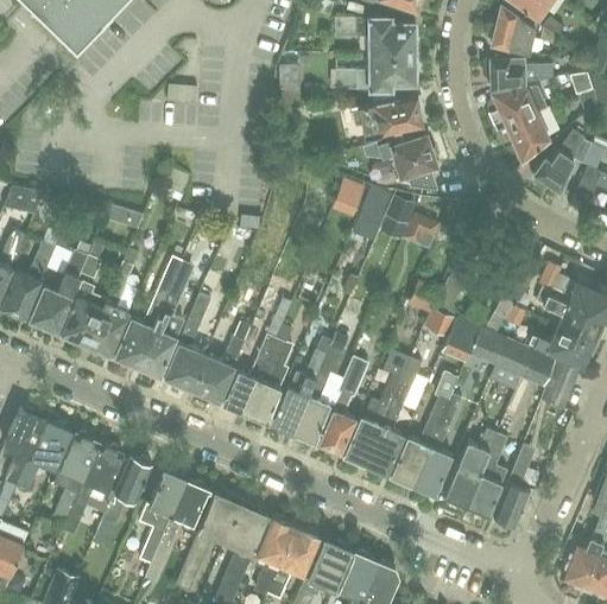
[(27,0),(38,10),(73,44),(109,7),(108,6),(114,0),(27,0)]
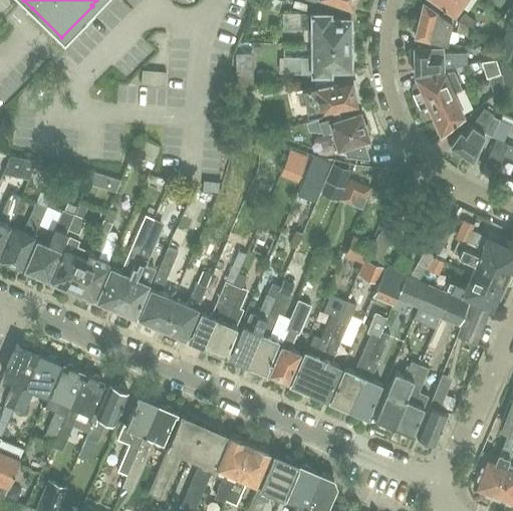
[(303,0),(303,1),(313,4),(319,2),(333,7),(334,3),(350,8),(352,0),(303,0)]
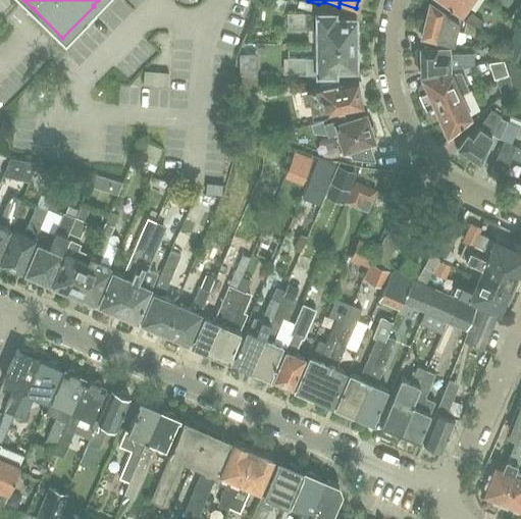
[(471,0),(437,0),(460,15),(471,0)]
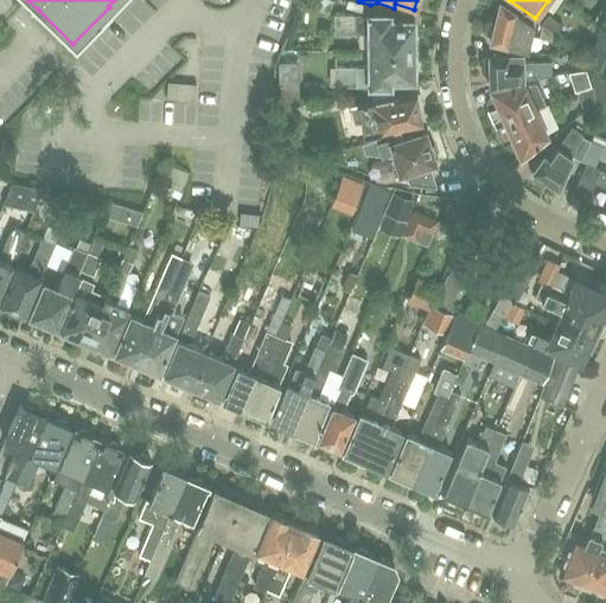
[(486,44),(525,53),(531,27),(498,5),(493,23),(491,23),(485,25),(483,37),(486,44)]
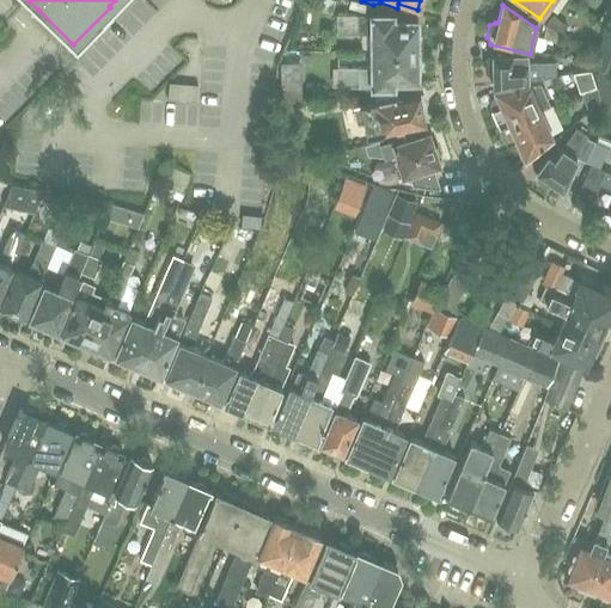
[(371,37),(372,54),(419,54),(419,38),(416,38),(415,24),(391,24),(391,18),(337,19),(337,38),(371,37)]
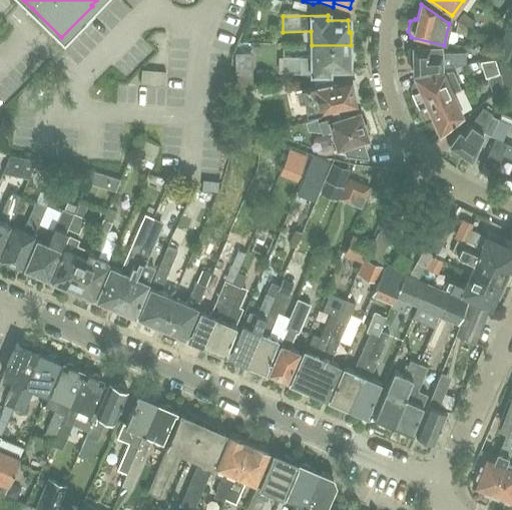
[(463,16),(457,23),(469,31),(474,24),(463,16)]
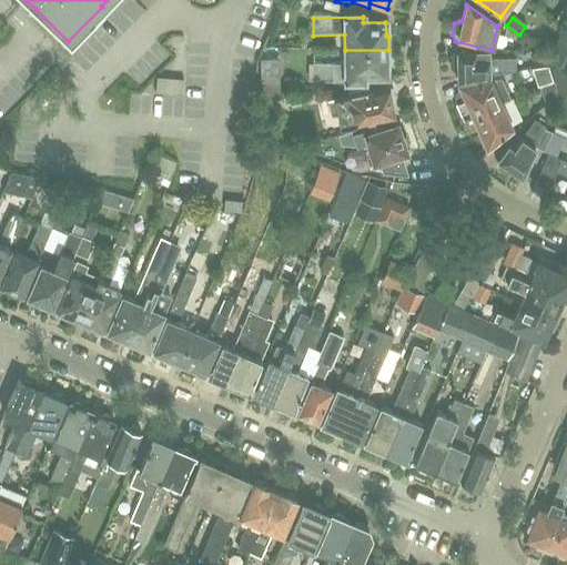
[(519,34),(506,26),(505,27),(506,28),(504,40),(518,43),(520,38),(518,37),(519,34)]
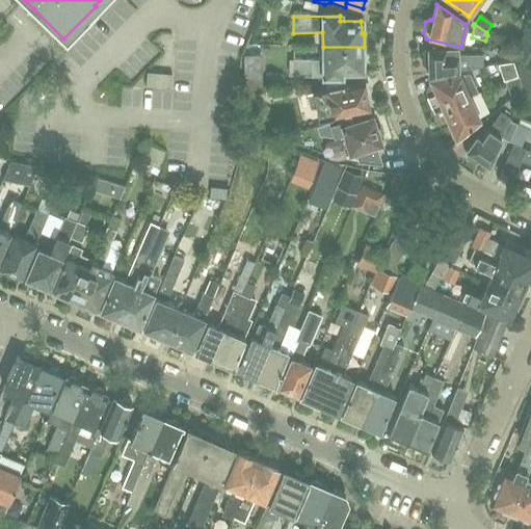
[(136,62),(154,80),(183,53),(165,34),(136,62)]
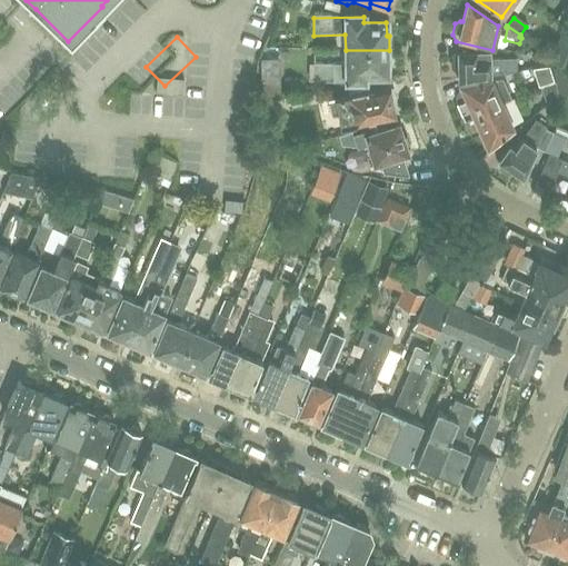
[(389,50),(346,50),(346,66),(314,67),(314,85),(365,83),(365,78),(387,78),(387,63),(389,63),(389,50)]
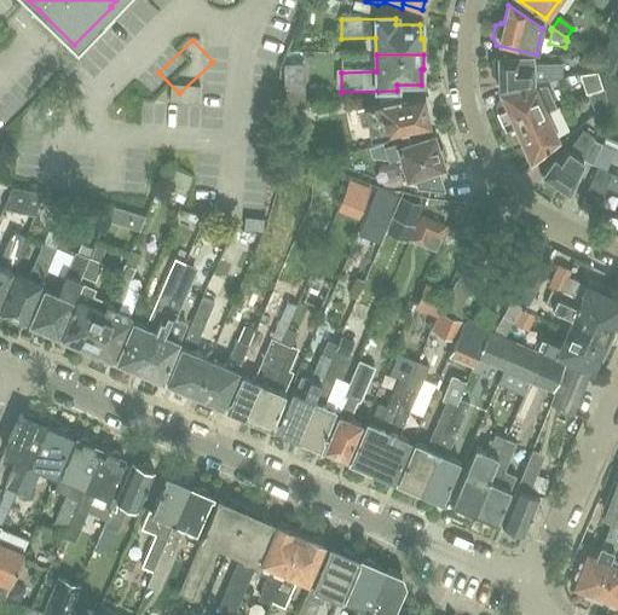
[(513,88),(539,83),(561,81),(560,67),(531,67),(530,59),(495,59),(490,64),(491,75),(496,80),(498,80),(498,90),(513,88)]
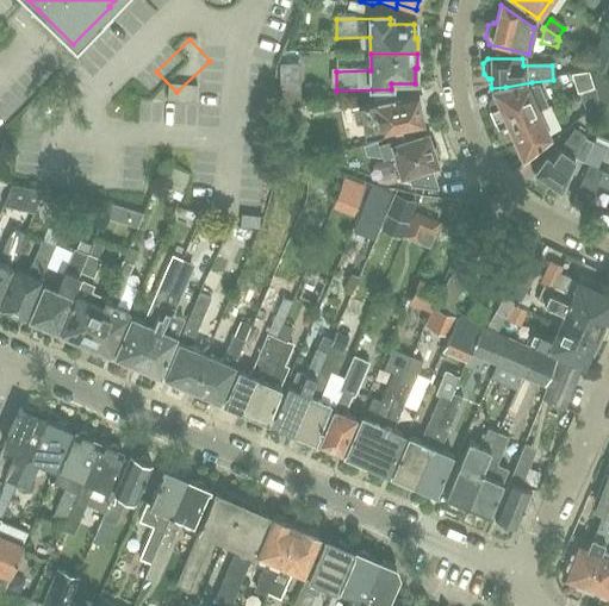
[(536,87),(527,88),(492,93),(499,110),(489,113),(497,131),(538,113),(546,108),(536,87)]
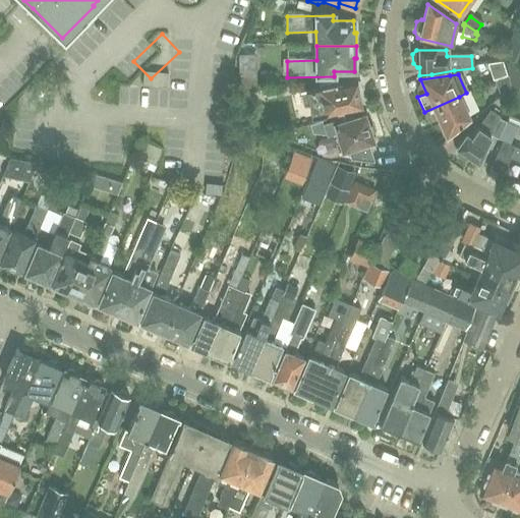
[(495,81),(500,99),(507,92),(504,79),(495,81)]
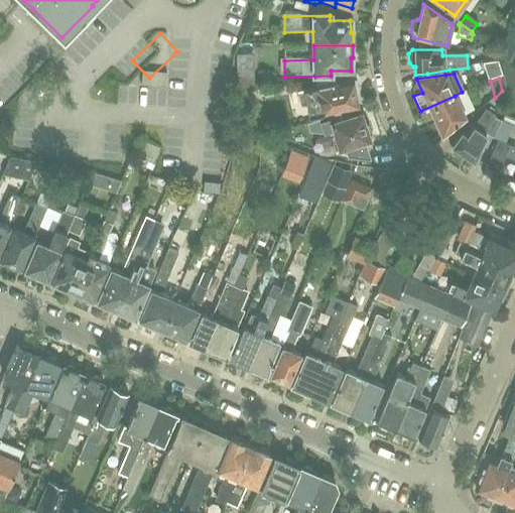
[(305,106),(305,107),(307,117),(357,107),(356,105),(360,104),(357,93),(354,93),(352,82),(296,92),(299,108),(305,106)]
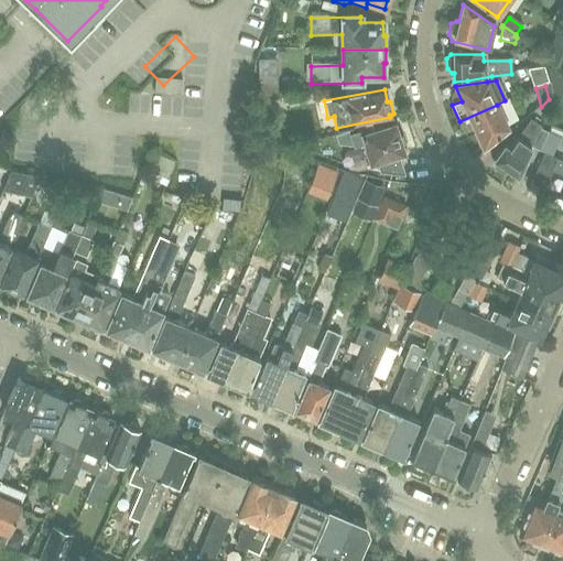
[(259,120),(273,117),(270,103),(256,105),(259,120)]
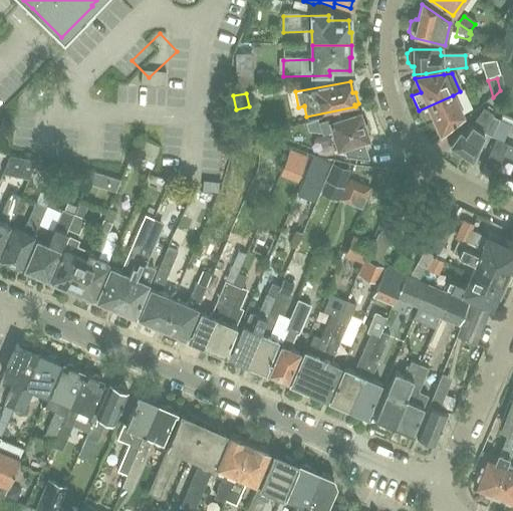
[(453,95),(419,110),(425,124),(434,120),(440,135),(462,116),(453,95)]
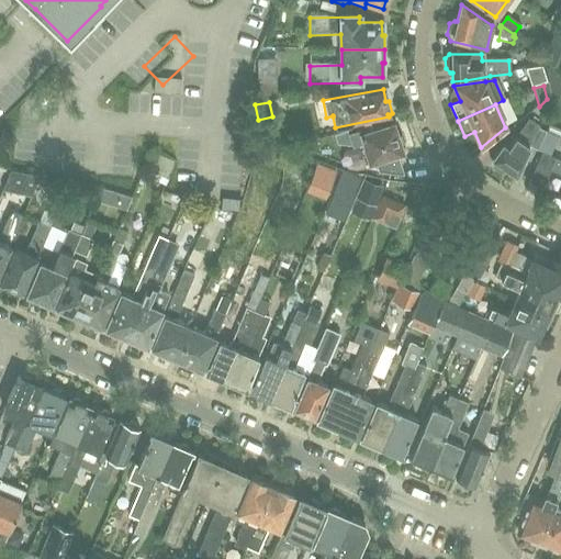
[(528,120),(515,140),(506,151),(502,147),(491,163),(492,169),(501,175),(507,174),(508,171),(515,177),(528,149),(538,130),(539,127),(528,120)]
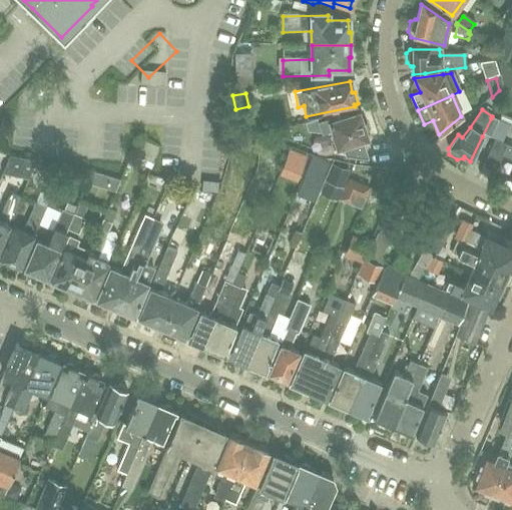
[(361,125),(358,115),(331,123),(330,119),(317,123),(320,135),(321,136),(329,133),(336,152),(342,150),(344,155),(367,159),(368,159),(362,139),(365,138),(365,136),(369,134),(365,124),(361,125)]
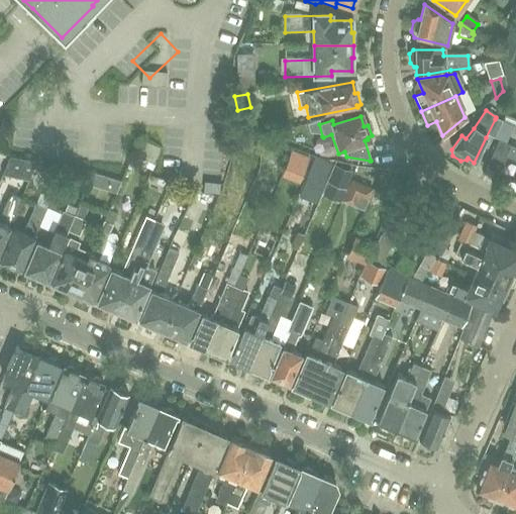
[(515,122),(505,118),(503,122),(515,128),(515,126),(515,122)]
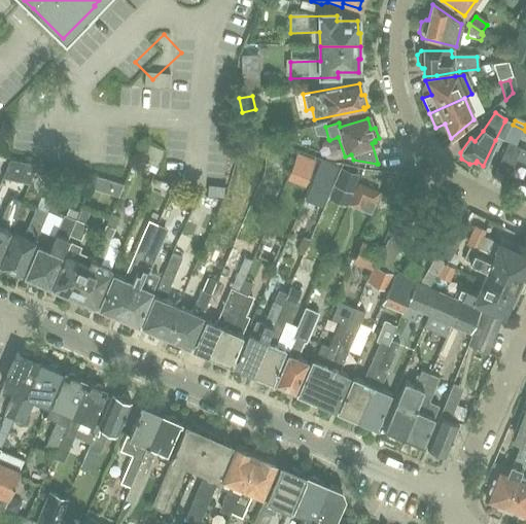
[(504,121),(495,140),(503,143),(513,125),(504,121)]
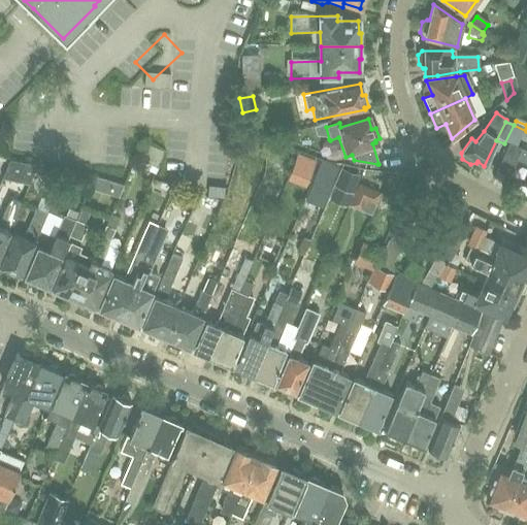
[(314,128),(317,137),(329,139),(326,127),(325,125),(314,128)]
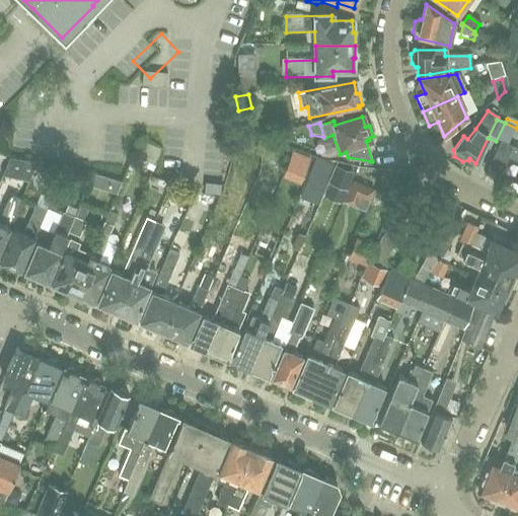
[(517,162),(517,181),(517,185),(517,188),(517,150),(500,142),(488,169),(500,174),(508,157),(517,162)]
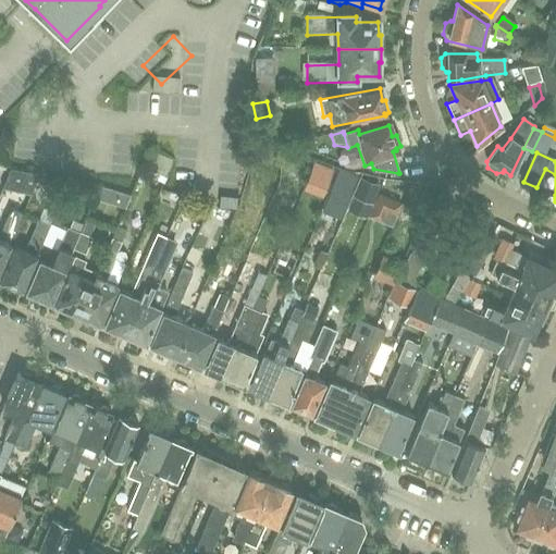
[(307,181),(326,188),(331,176),(312,169),(307,181)]
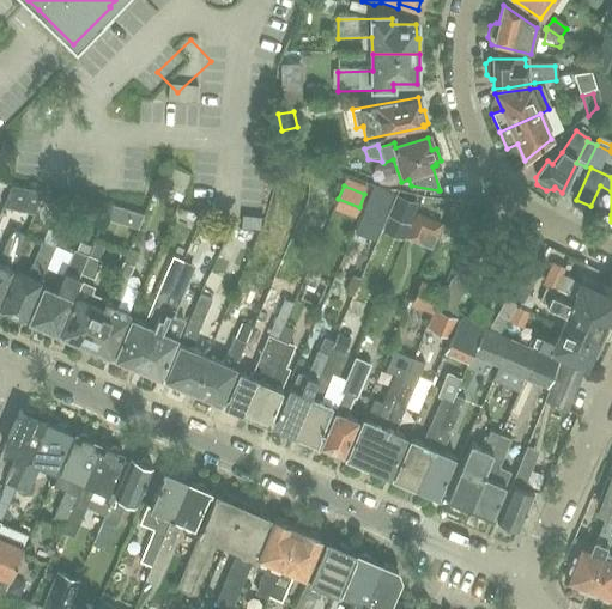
[(32,217),(42,194),(11,188),(1,209),(32,217)]
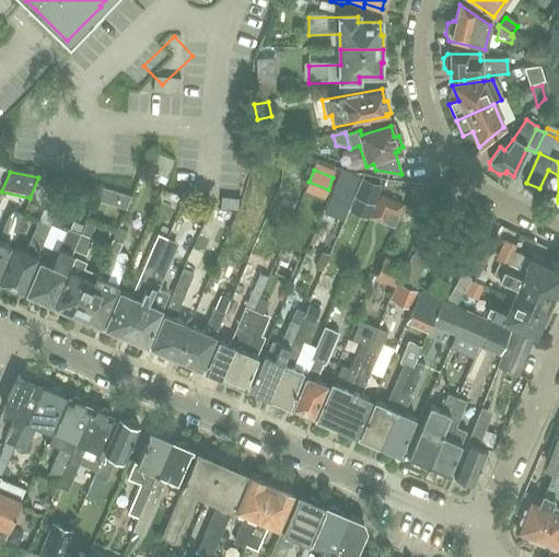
[(339,173),(328,201),(347,209),(358,180),(339,173)]
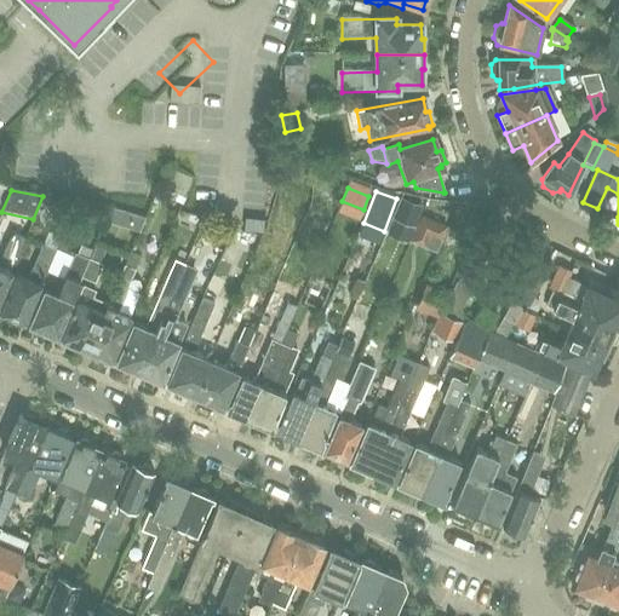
[(393,222),(413,229),(420,207),(400,200),(393,222)]
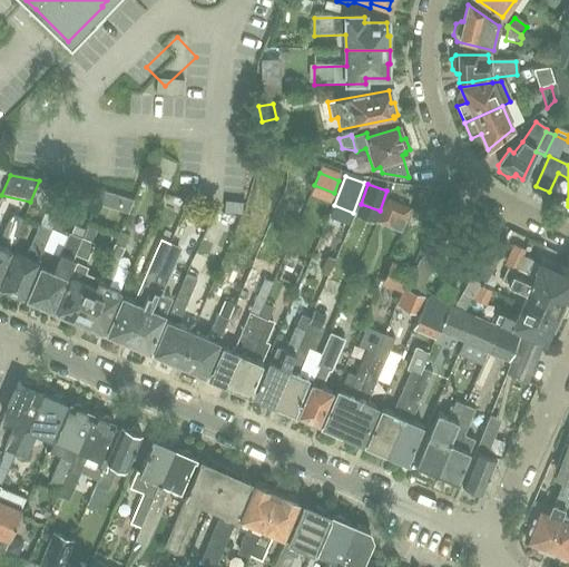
[(411,211),(386,201),(381,214),(405,224),(411,211)]
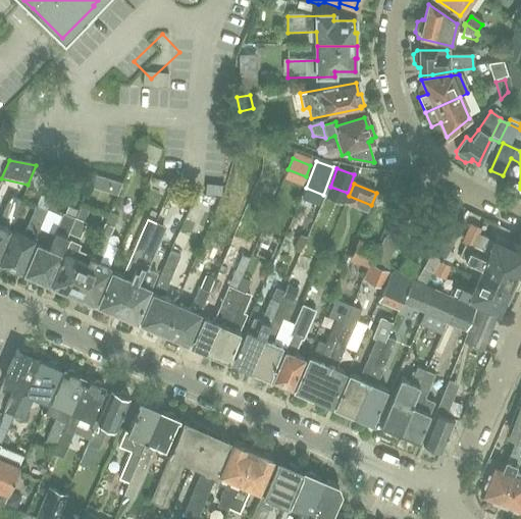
[(11,198),(5,212),(0,223),(0,251),(16,212),(21,202),(11,198)]
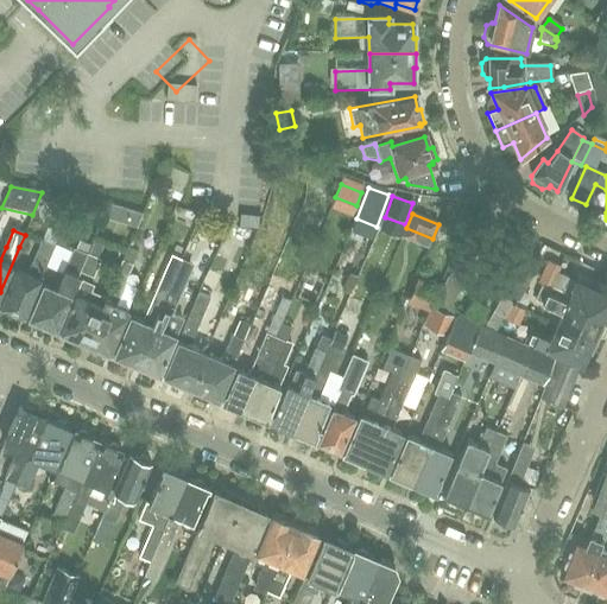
[(27,307),(52,249),(39,243),(26,275),(14,271),(0,305),(0,307),(1,309),(2,313),(8,316),(12,313),(23,318),(27,307)]
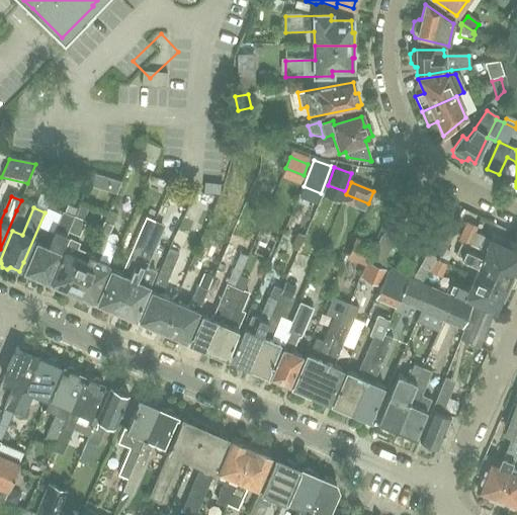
[(429,271),(454,225),(445,220),(447,217),(431,207),(413,241),(426,248),(425,251),(428,252),(420,267),(429,271)]
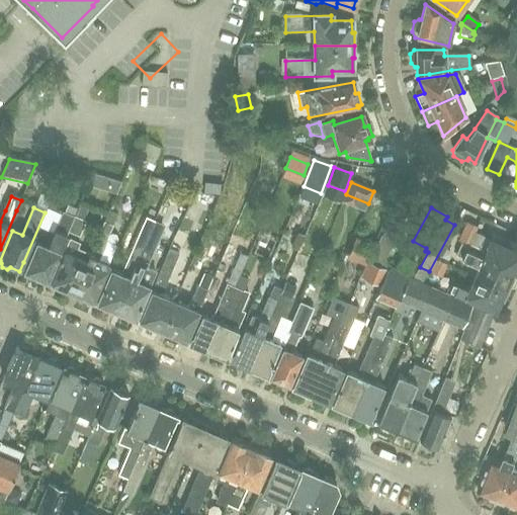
[(68,233),(71,225),(74,219),(62,213),(47,248),(36,244),(23,273),(26,274),(25,276),(35,281),(36,278),(47,282),(51,272),(68,233)]
